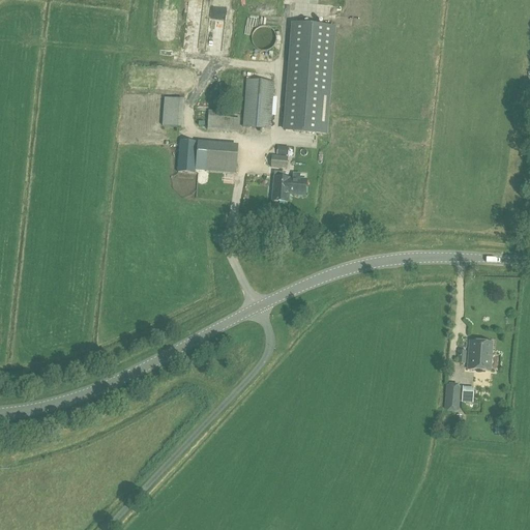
[(286,130),(326,134),(334,26),(293,23),(286,130)]
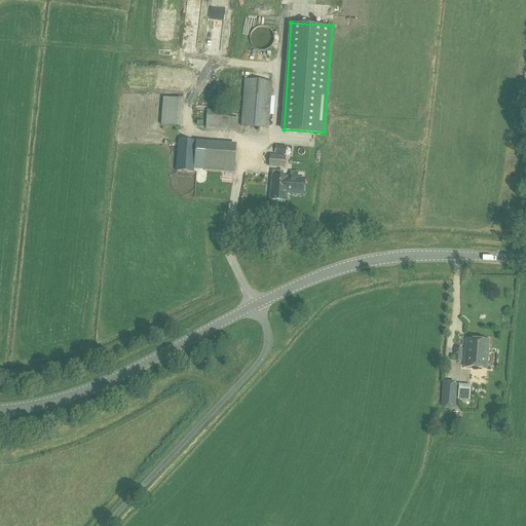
[(250,35),(250,37),(250,38),(250,39),(250,41),(251,42),(251,43),(252,44),(253,45),(254,46),(255,47),(256,48),(257,49),(258,49),(260,50),(261,50),(262,50),(264,50),(265,49),(266,49),(267,48),(269,47),(270,47),(270,46),(271,44),(272,43),(272,42),(273,41),(273,39),(273,38),(273,37),(273,35),(272,34),(272,33),(271,32),(270,31),(270,30),(269,29),(267,28),(266,27),(265,27),(264,27),(262,26),(261,26),(260,27),(258,27),(257,27),(256,28),(255,29),(254,30),(253,31),(252,32),(251,33),(251,34),(250,35)]
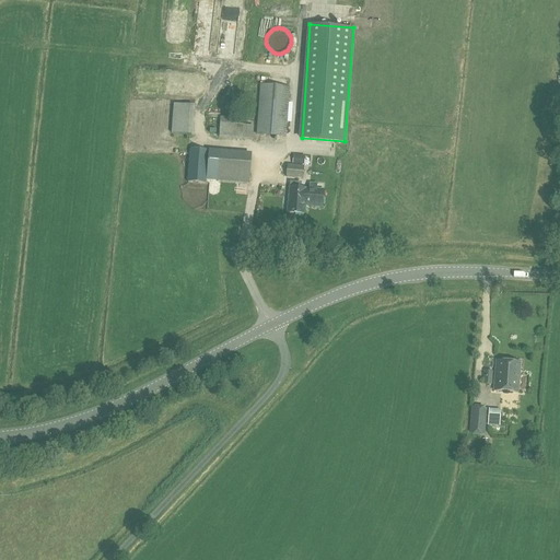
[(286,137),(290,86),(260,84),(256,135),(286,137)]
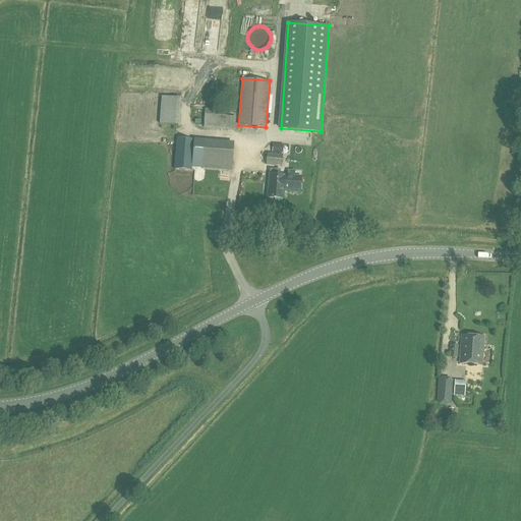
[(182,118),(183,93),(164,93),(164,118),(182,118)]
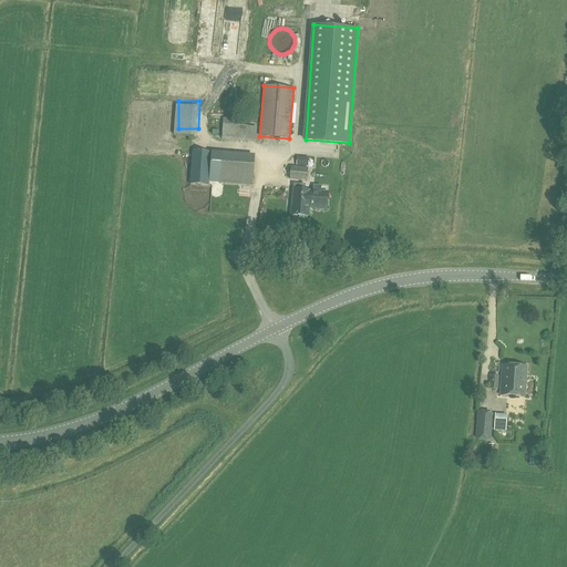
[(209,178),(210,153),(212,152),(193,151),(189,184),(208,186),(209,178)]
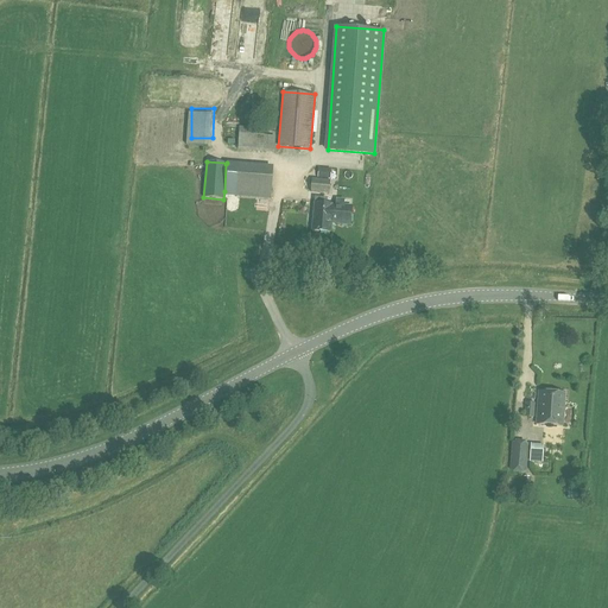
[(238,164),(236,165),(234,192),(234,196),(271,198),(273,166),(238,164)]
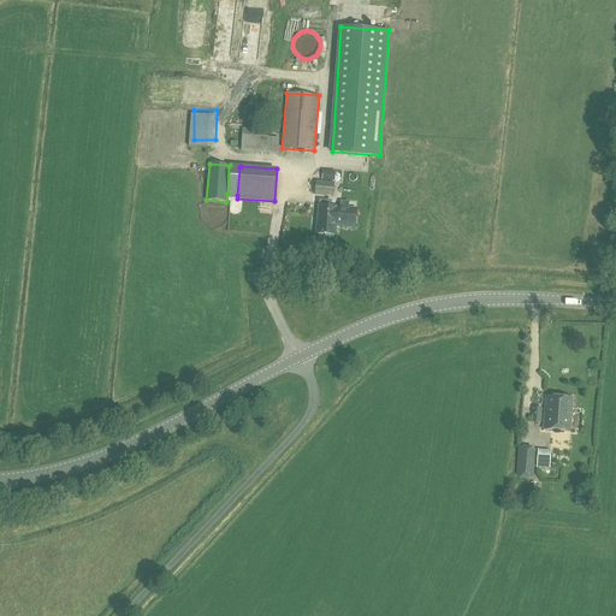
[(317,179),(315,190),(314,195),(333,196),(333,193),(336,171),(323,170),(321,181),(317,179)]
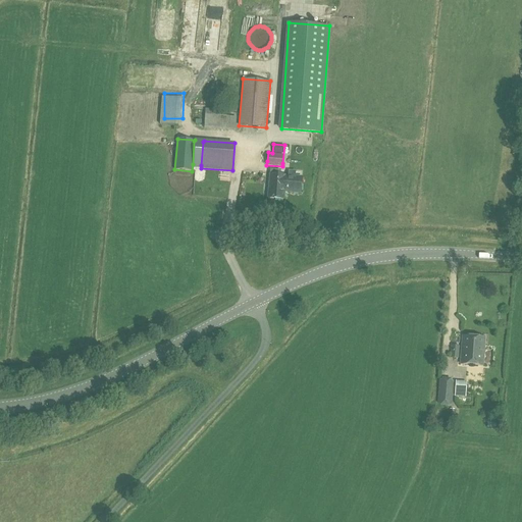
[(301,193),(302,177),(295,176),(295,171),(289,171),(289,176),(270,174),(268,198),(283,199),(284,192),(301,193)]
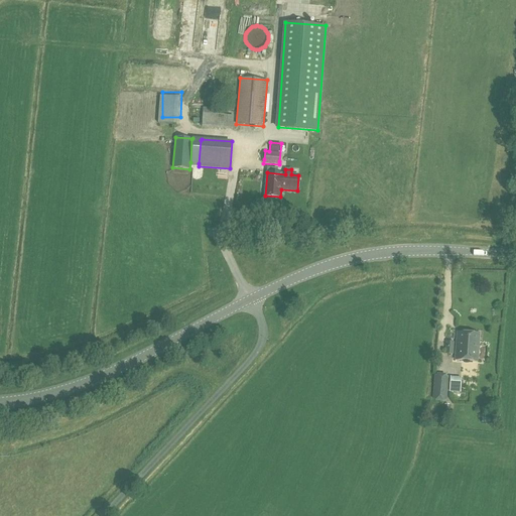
[(478,362),(480,334),(457,332),(455,360),(478,362)]
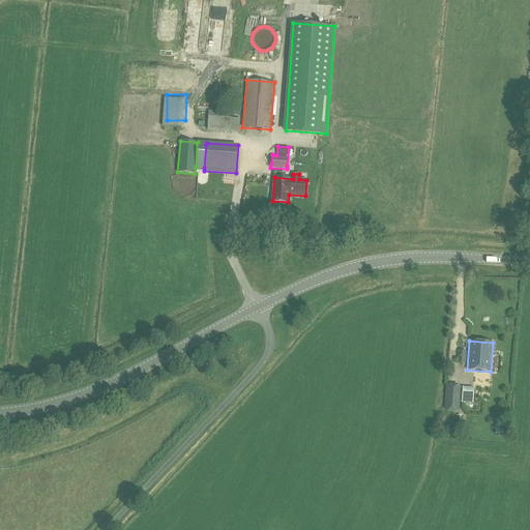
[(465,363),(466,351),(458,350),(457,363),(465,363)]
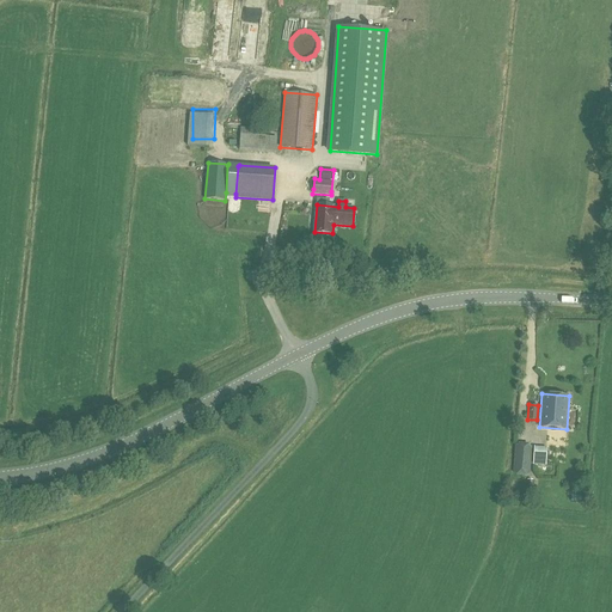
[(530,473),(531,446),(515,445),(514,472),(530,473)]
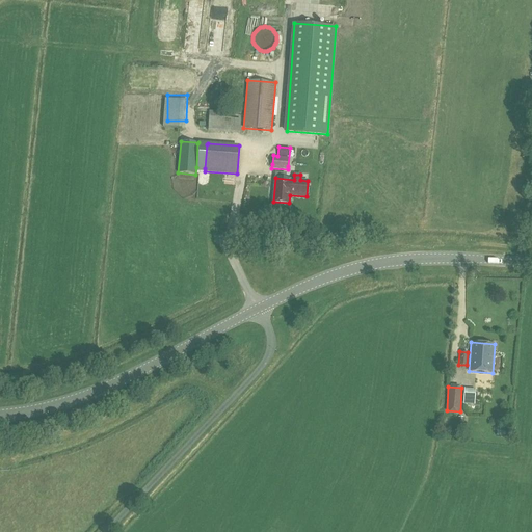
[(475,404),(475,402),(476,389),(463,389),(463,404),(475,404)]
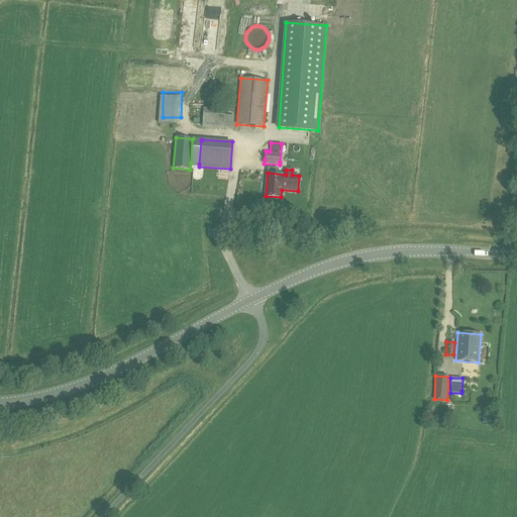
[(495,414),(484,414),(483,424),(494,424),(495,414)]
